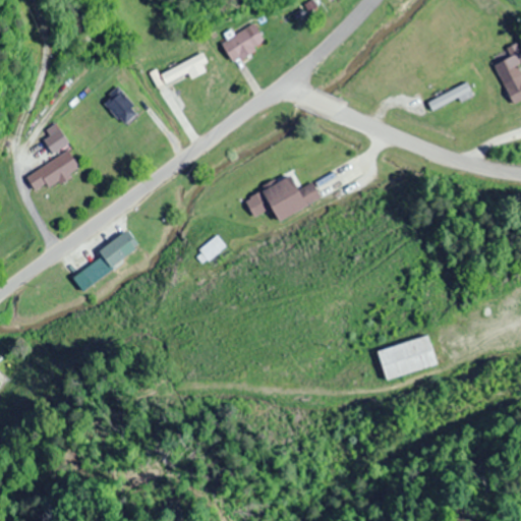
[(263,41),(249,23),(220,47),(233,64),(263,41)]
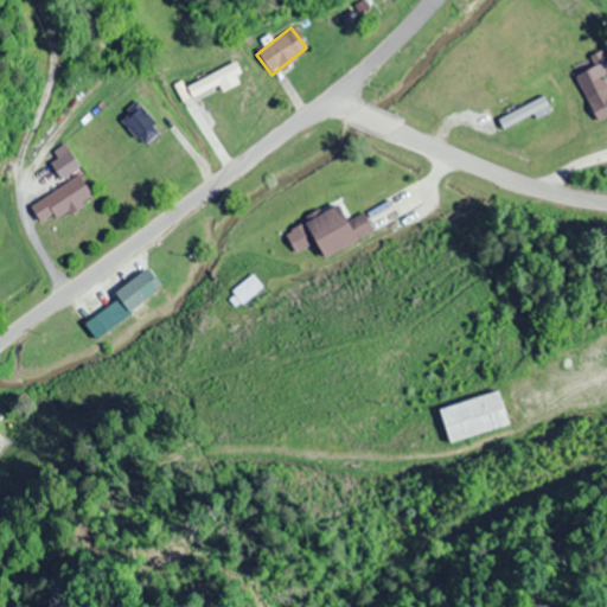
[(595,120),(606,115),(606,87),(601,74),(606,71),(606,62),(602,50),(589,56),(593,65),(575,72),(595,120)]
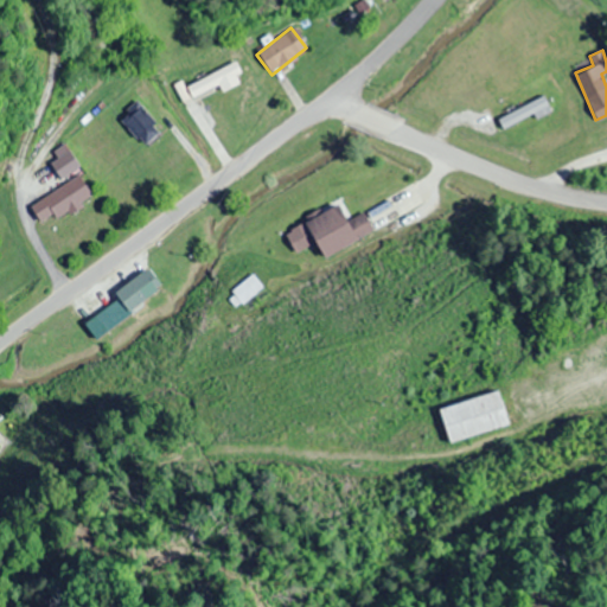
[(550,110),(544,96),(496,117),(503,132),(550,110)]
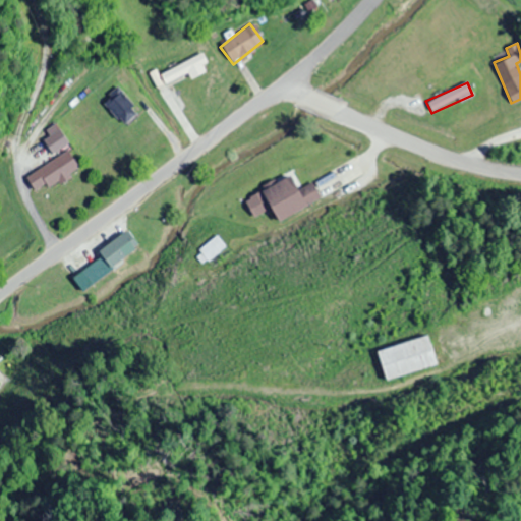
[(137,112),(114,90),(101,103),(124,125),(137,112)]
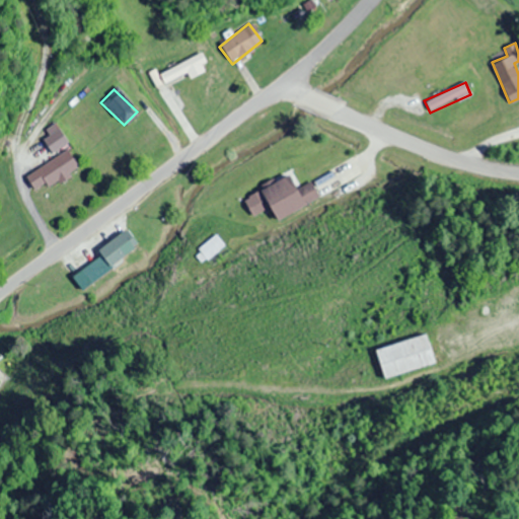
[(67,142),(56,126),(39,137),(51,154),(67,142)]
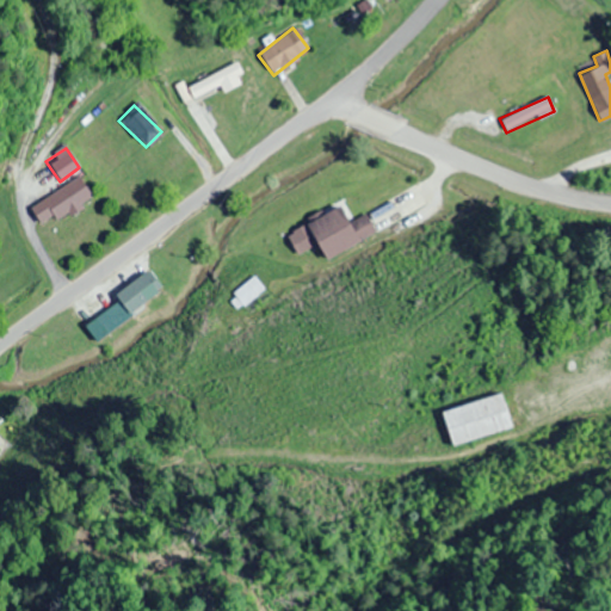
[(39,228),(92,199),(80,178),(28,205),(39,228)]
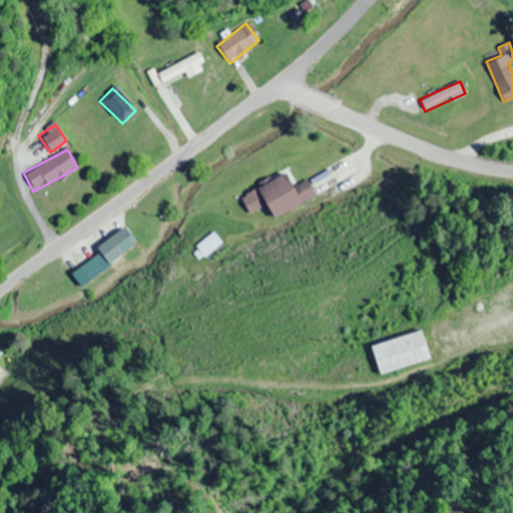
[(271,219),(315,195),(307,179),(290,187),(283,173),(239,196),(249,215),(265,207),(271,219)]
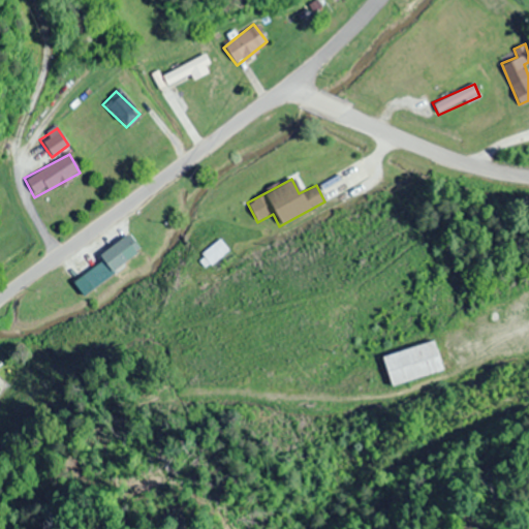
[(141,254),(127,235),(97,254),(102,260),(72,280),(81,293),(141,254)]
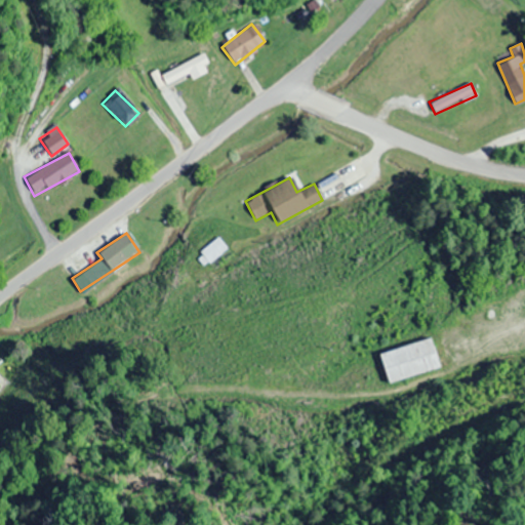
[(226,247),(215,237),(200,251),(210,263),(226,247)]
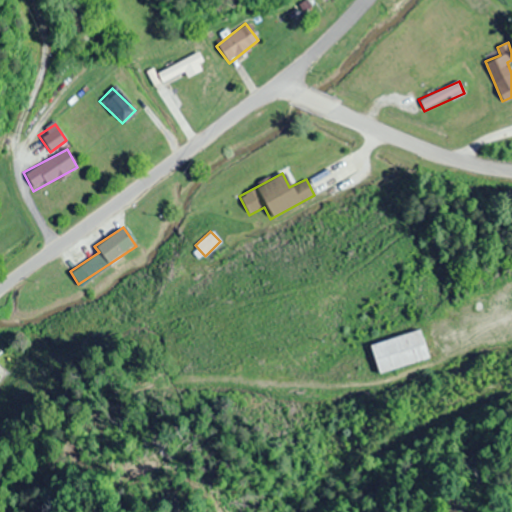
[(427,361),(420,330),(368,343),(375,374),(427,361)]
